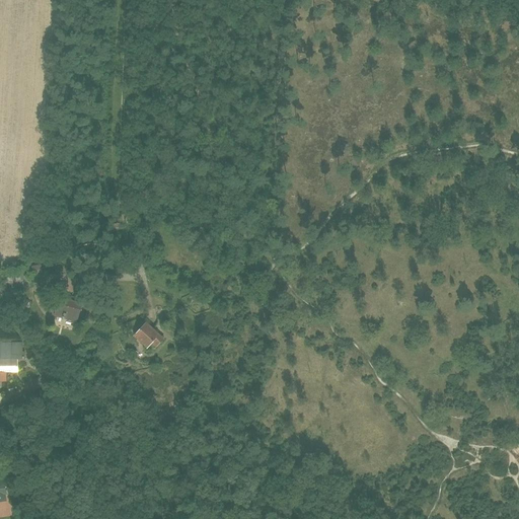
[(51,290),(44,292),(47,304),(55,302),(51,290)]
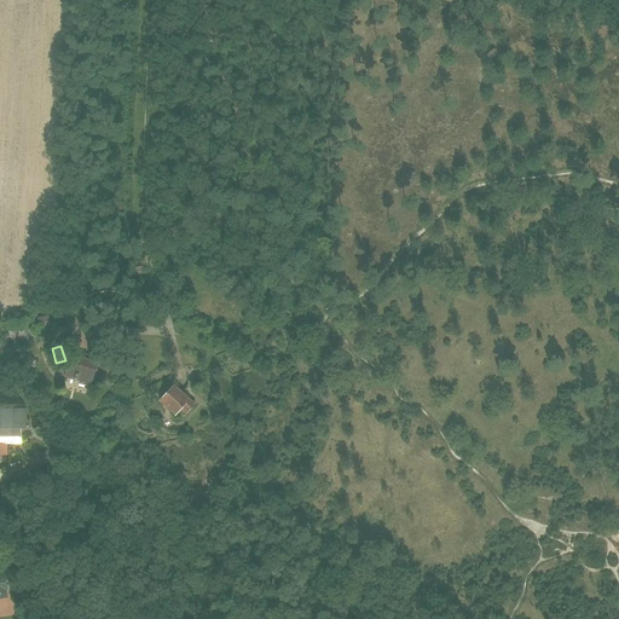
[(97,366),(77,359),(69,379),(90,387),(97,366)]
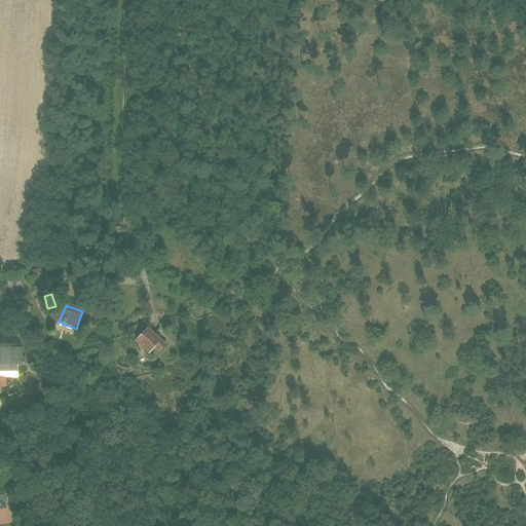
[(167,339),(153,326),(143,337),(158,350),(167,339)]
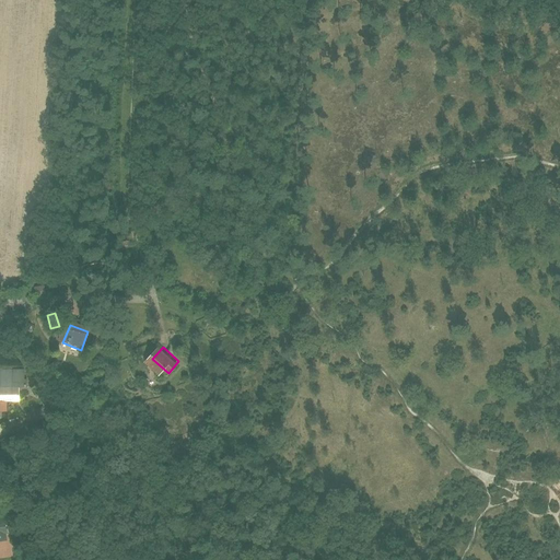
[(20,371),(0,370),(0,399),(19,400),(20,371)]
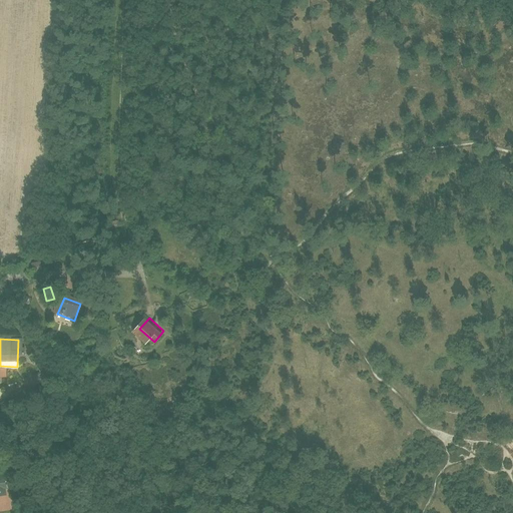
[(0,475),(0,496),(5,496),(5,489),(10,488),(8,475),(0,475)]
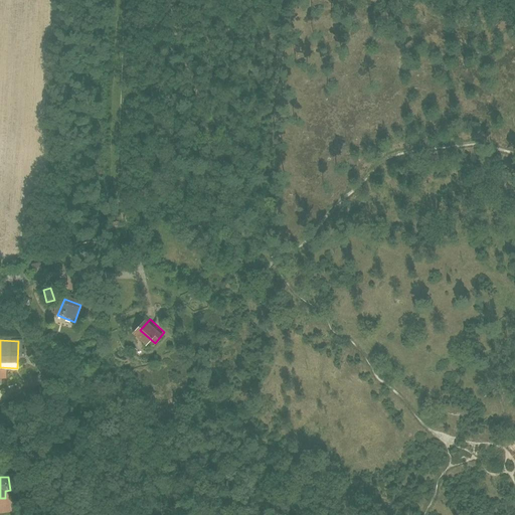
All buildings are outlined.
